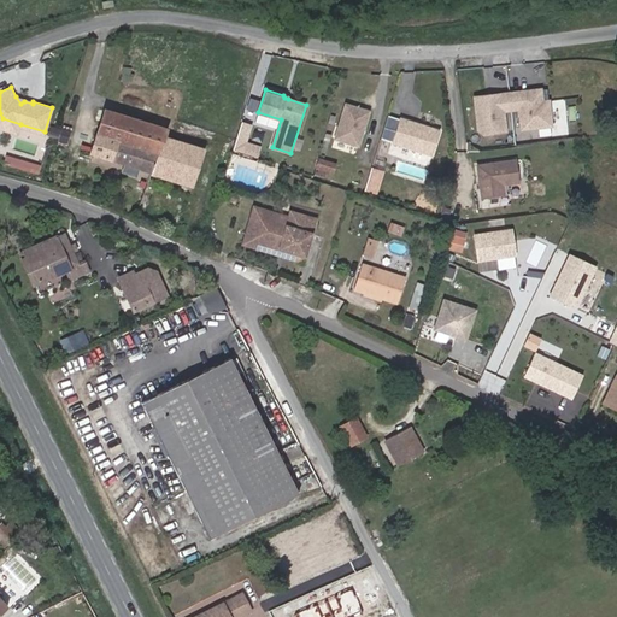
[(551,125),(547,103),(539,104),(538,90),(501,97),(503,112),(517,110),(519,129),(551,125)]
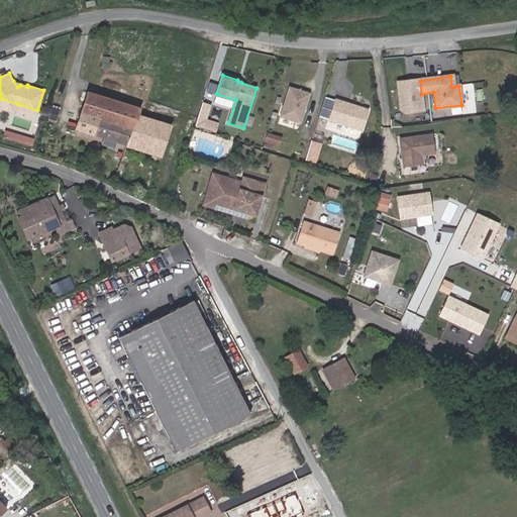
[(424,110),(421,94),(420,81),(419,80),(397,83),(401,109),(405,112),(424,110)]
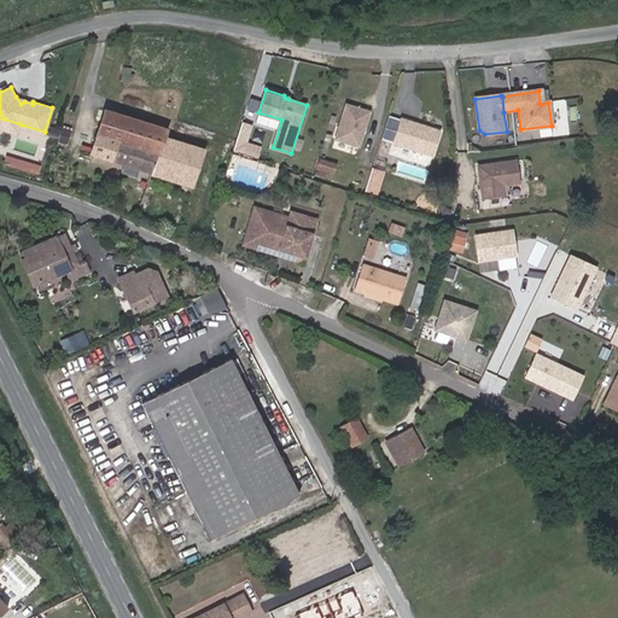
[(347,105),(336,139),(359,146),(369,112),(347,105)]
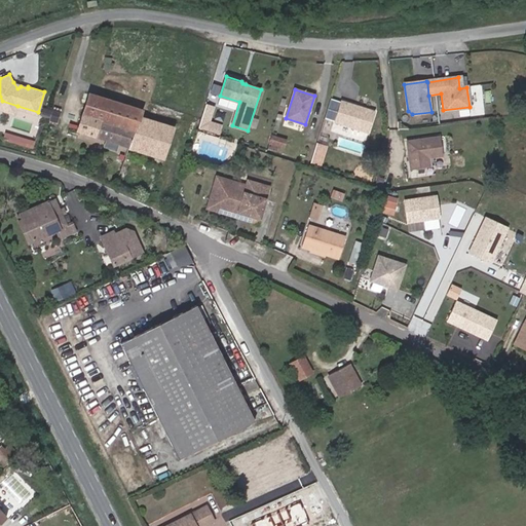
[(163,159),(174,127),(140,117),(142,110),(89,94),(77,132),(118,145),(115,154),(125,157),(128,148),(163,159)]
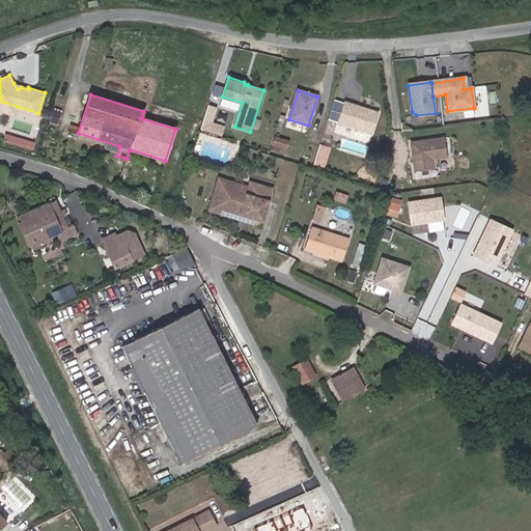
[(2,102),(0,98),(0,108),(16,113),(18,107),(2,102)]
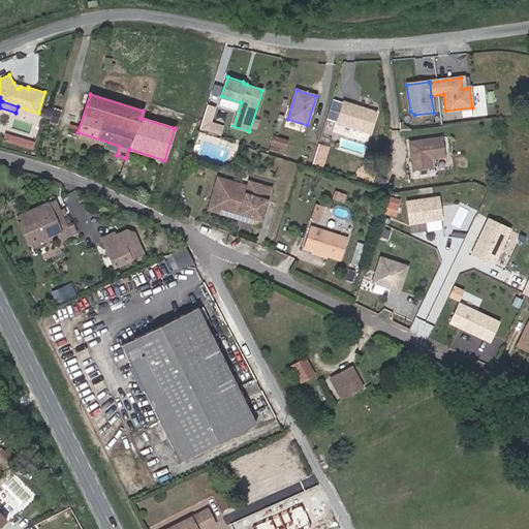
[(371,133),(377,112),(343,101),(336,122),(371,133)]
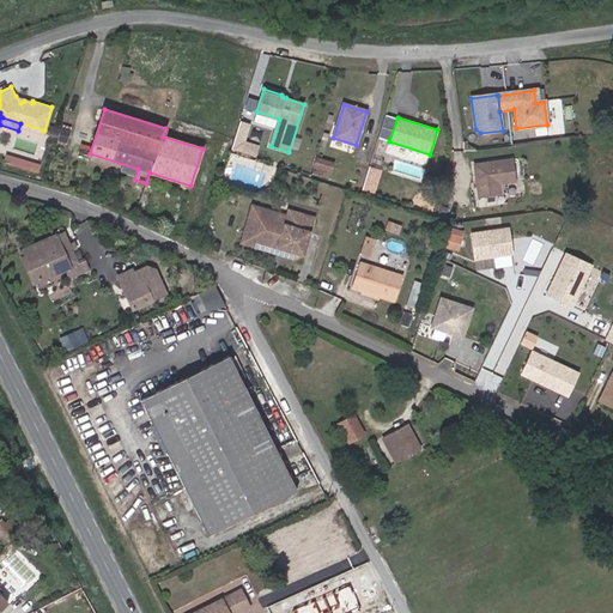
[(247,140),(250,121),(240,119),(234,150),(259,155),(261,143),(247,140)]
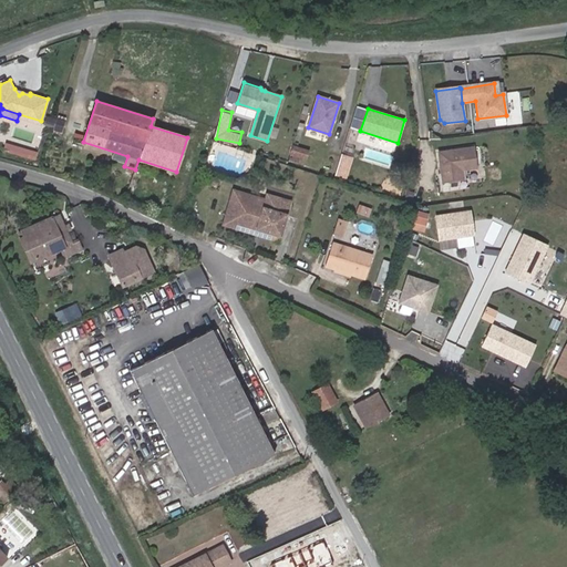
[(57,117),(49,115),(45,123),(54,125),(57,117)]
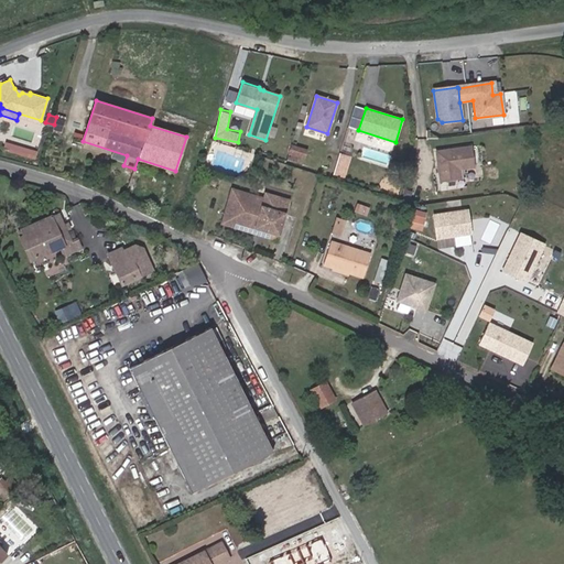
[(36,159),(39,151),(8,140),(4,148),(36,159)]
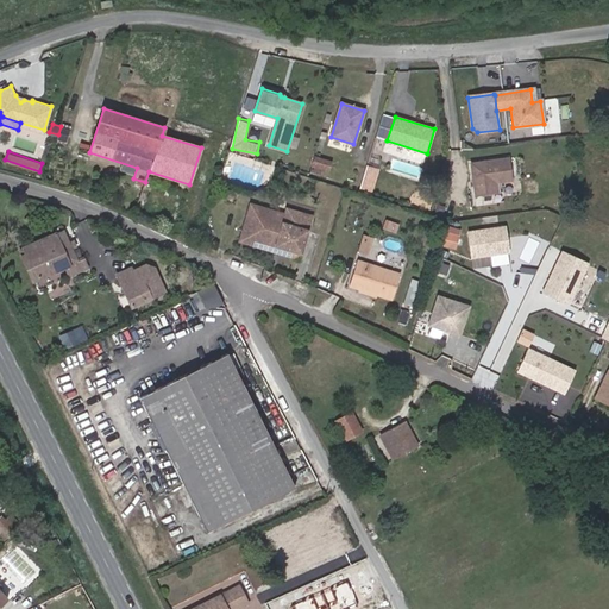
[(332,162),(315,157),(312,165),(330,171),(332,162)]
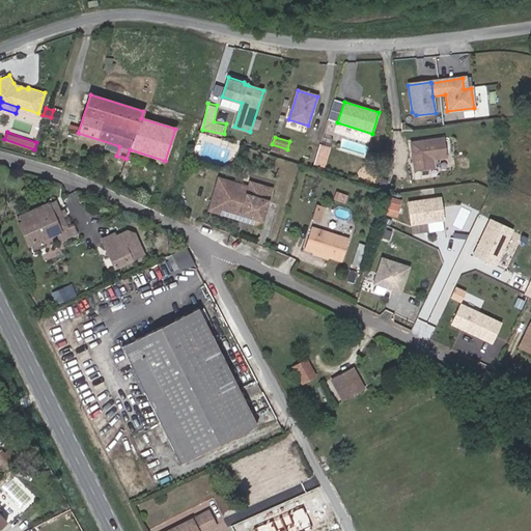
[(447,158),(444,139),(411,143),(415,172),(434,169),(432,160),(447,158)]
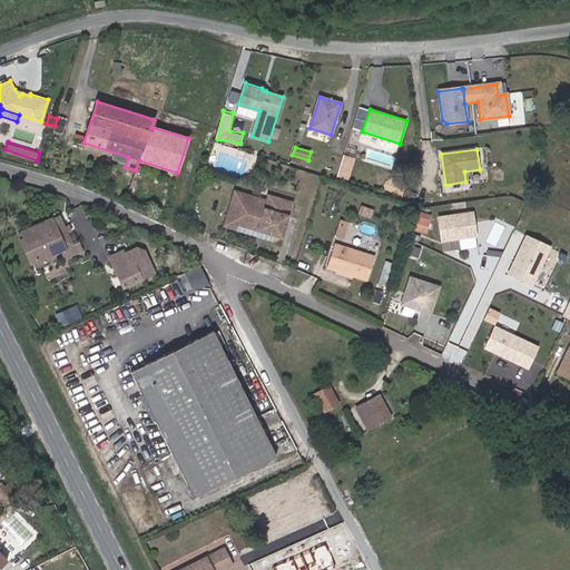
[(352,158),(343,156),(336,176),(345,178),(352,158)]
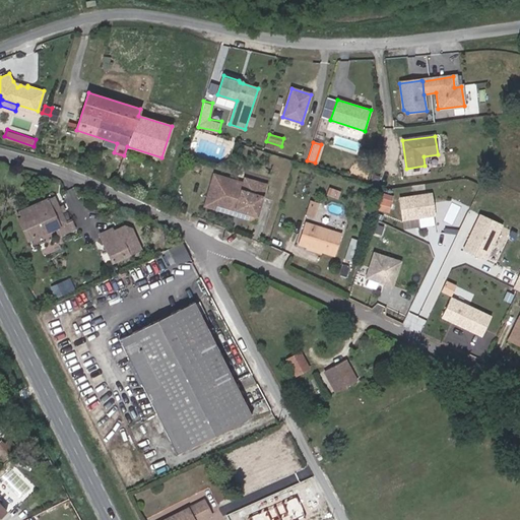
[(200,176),(204,166),(195,163),(191,173),(200,176)]
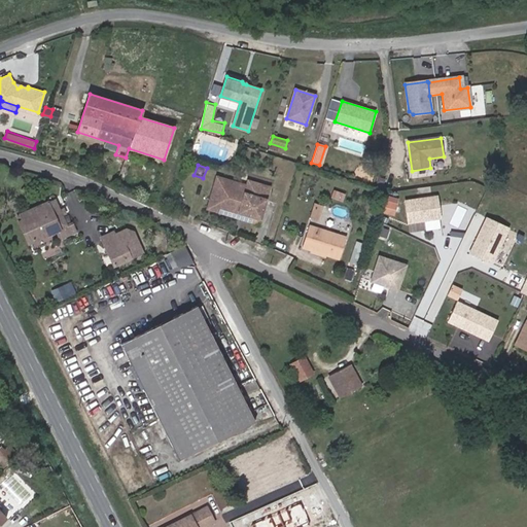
[(215,206),(221,186),(244,194),(246,185),(216,177),(207,209),(243,219),(245,214),(215,206)]
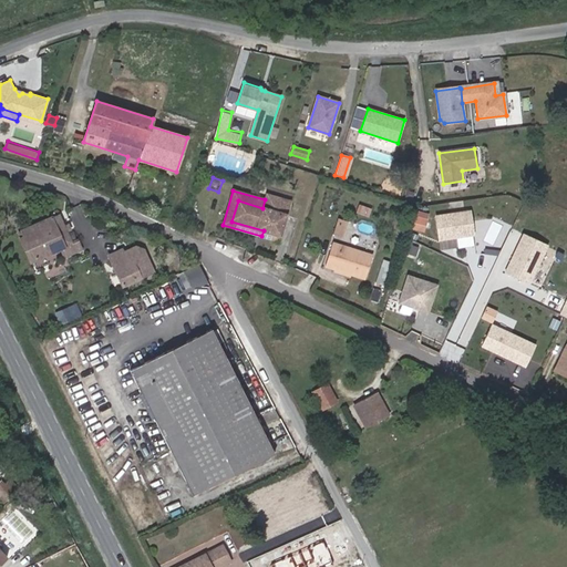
[(277,240),(289,202),(266,194),(265,199),(263,208),(238,200),(232,222),(264,230),(261,236),(277,240)]
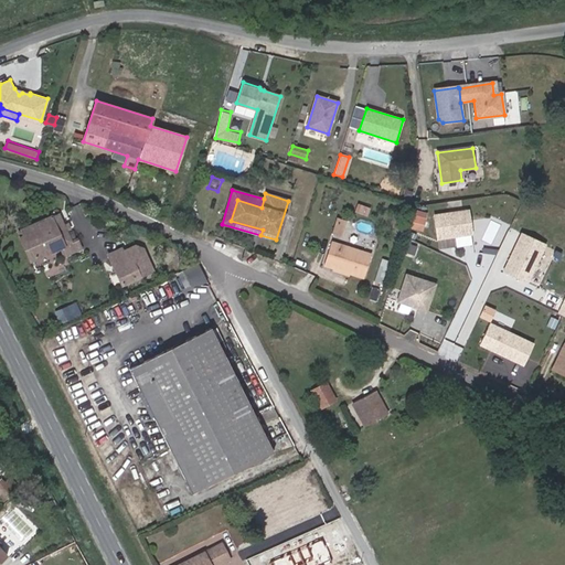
[(471,234),(468,211),(434,215),(437,238),(455,236),(471,234)]
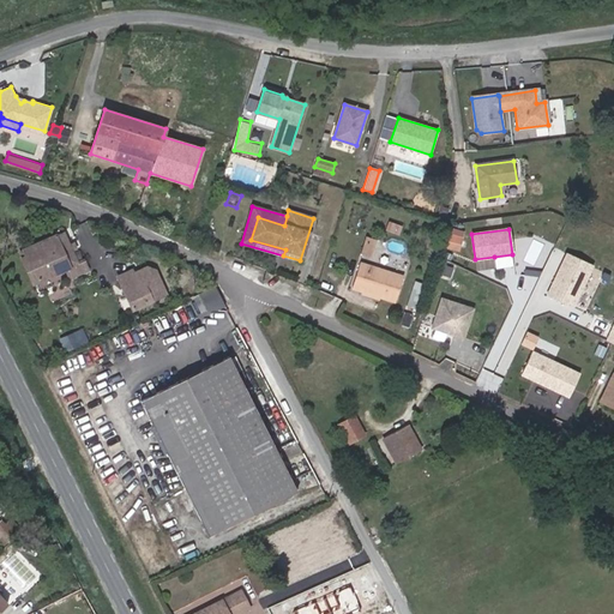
[(78,264),(72,252),(68,244),(64,233),(25,251),(28,257),(23,259),(34,282),(65,268),(70,278),(82,272),(78,264)]
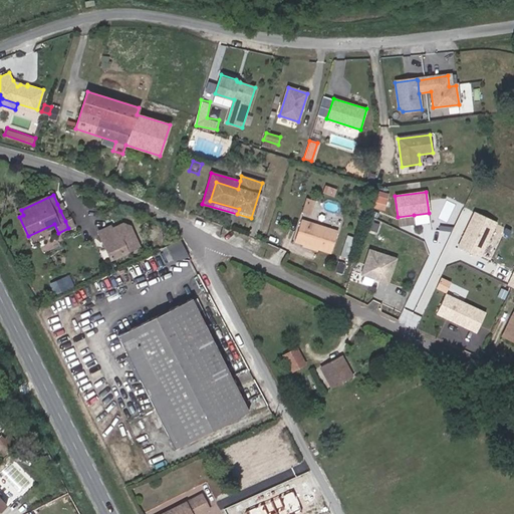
[(312,213),(316,199),(308,196),(303,210),(312,213)]
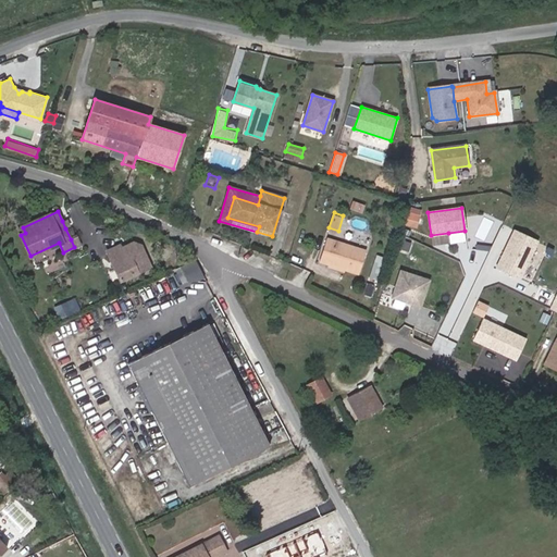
[(419,217),(406,212),(403,223),(416,226),(419,217)]
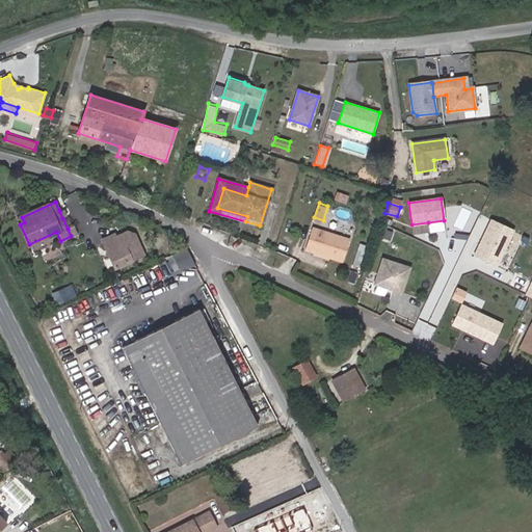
[(174,213),(176,207),(168,204),(165,210),(174,213)]
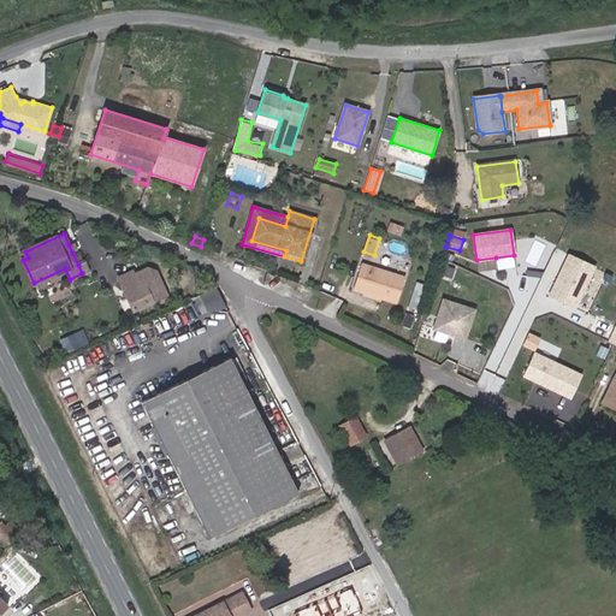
[(573,309),(593,267),(568,254),(548,297),(573,309)]
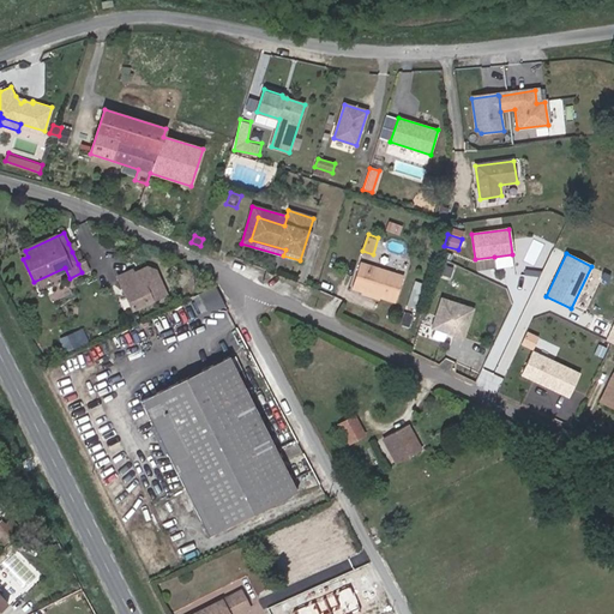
[(513,266),(512,254),(494,257),(495,269),(513,266)]
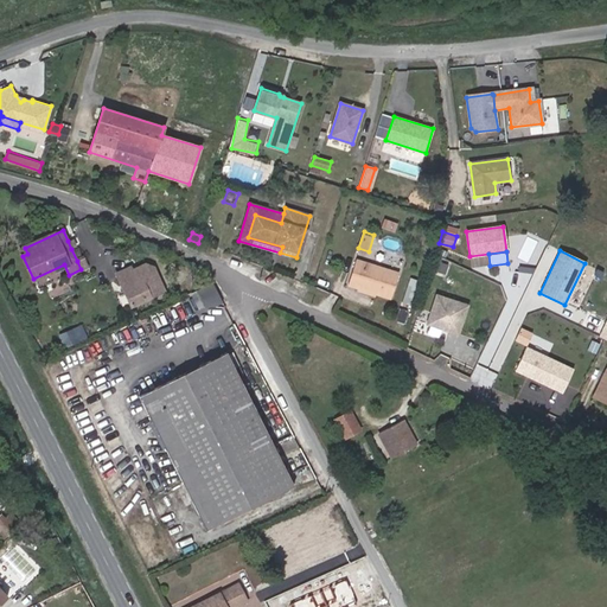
[(88,267),(83,257),(77,261),(81,269),(88,267)]
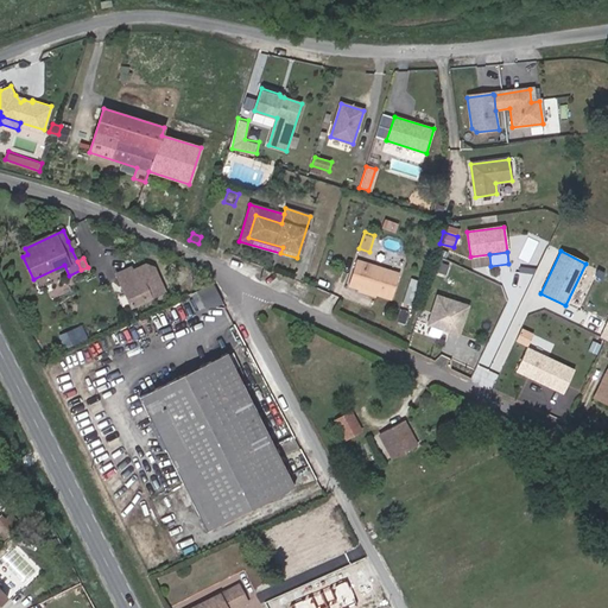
[(448,272),(450,261),(442,260),(439,270),(448,272)]
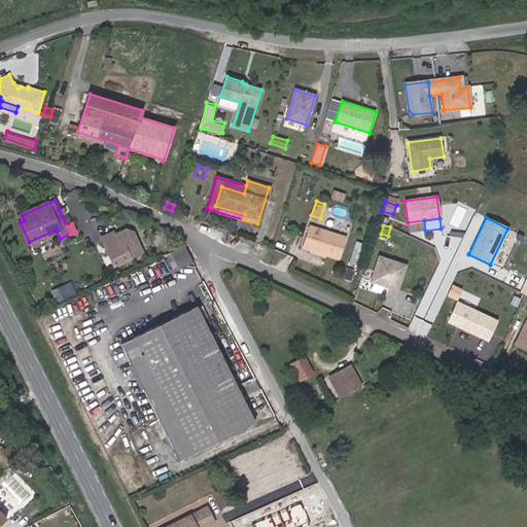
[(340,258),(346,238),(309,226),(302,247),(340,258)]
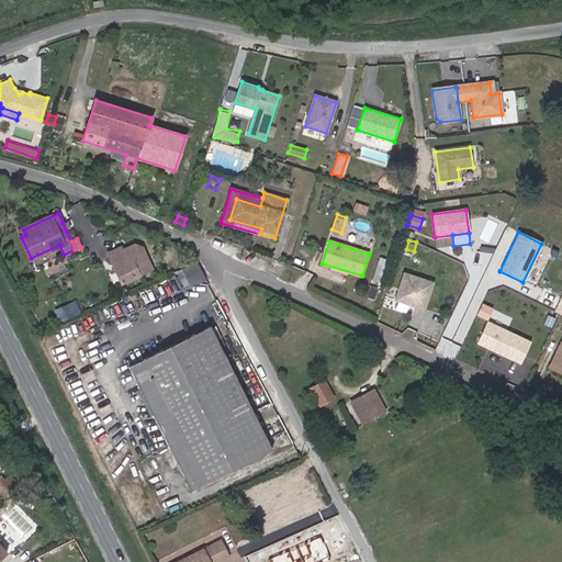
[(152,269),(142,248),(134,246),(127,249),(128,251),(123,254),(122,251),(121,248),(108,254),(121,283),(152,269)]
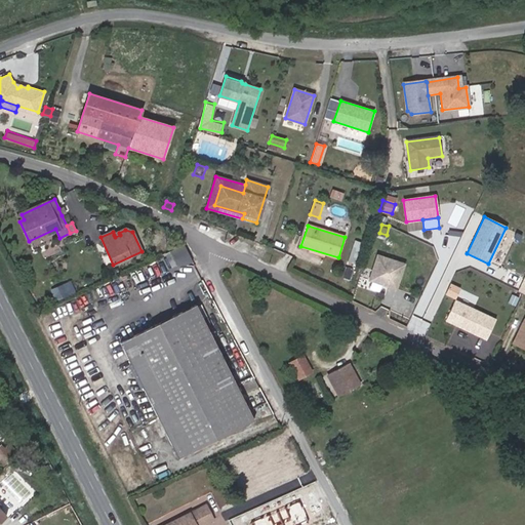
[(521,236),(515,234),(512,242),(517,244),(521,236)]
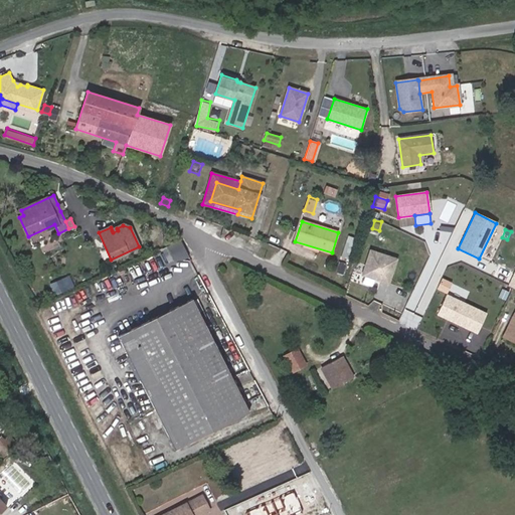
[(395,258),(369,249),(361,275),(387,283),(395,258)]
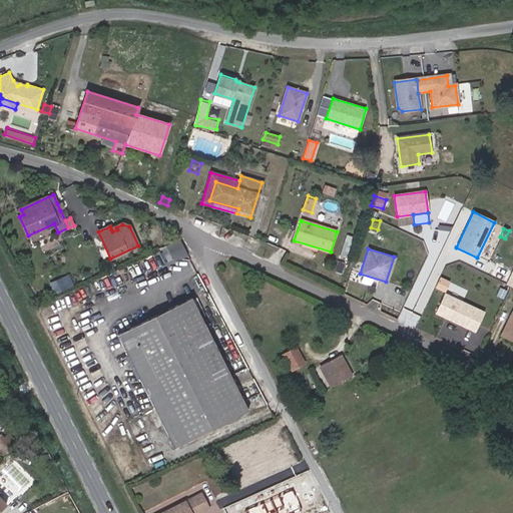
[(447,291),(451,280),(441,276),(437,287),(447,291)]
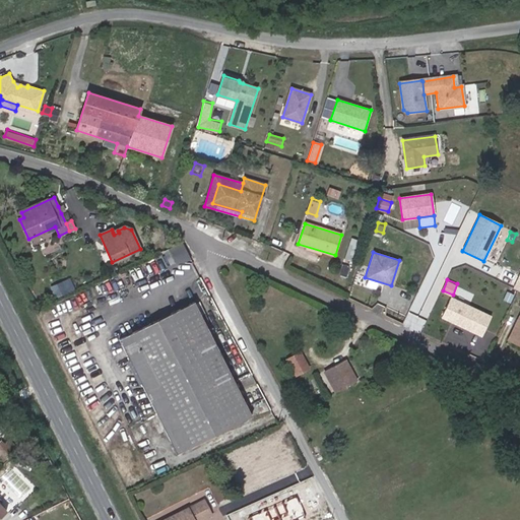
[(67,293),(63,285),(52,290),(56,298),(67,293)]
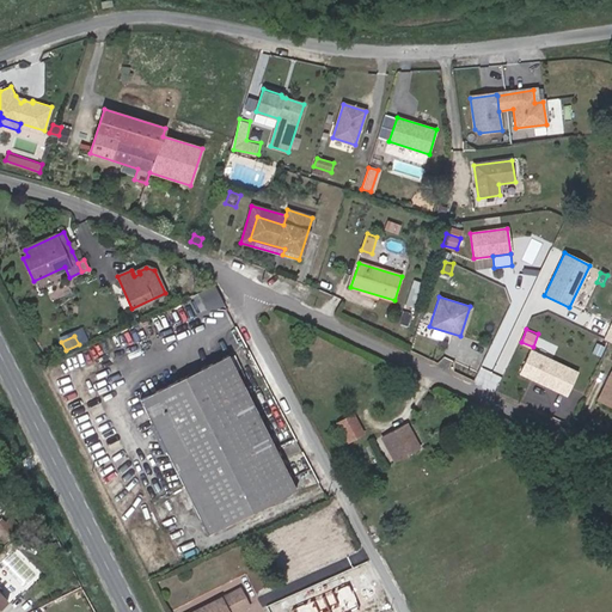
[(297,490),(228,355),(140,399),(208,534),(297,490)]
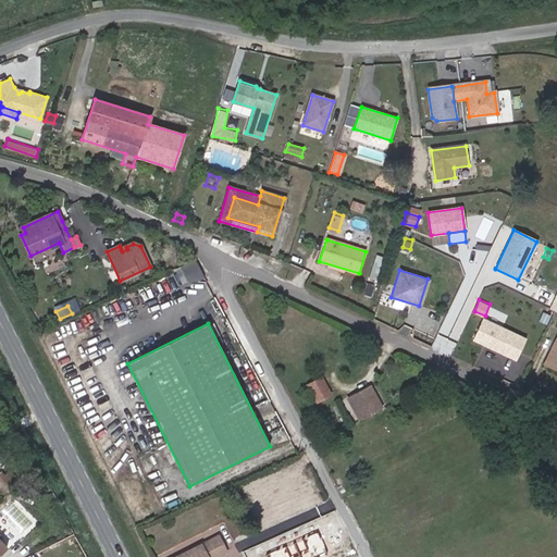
[(516,361),(525,341),(496,326),(486,347),(503,355),(504,353),(508,354),(506,357),(516,361)]
